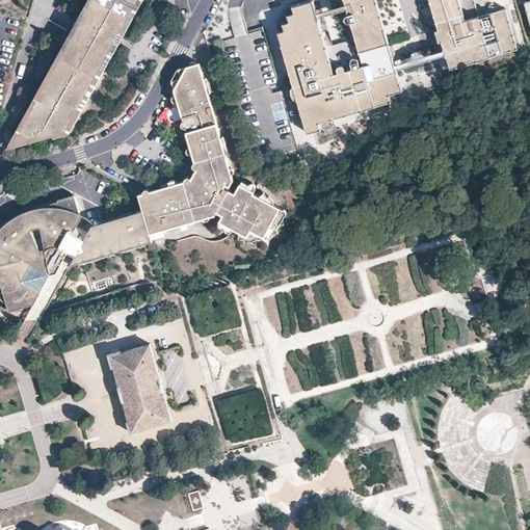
[(133,8),(138,0),(91,0),(90,4),(84,15),(88,17),(83,25),(80,23),(42,90),(46,93),(41,101),(37,100),(16,138),(20,141),(38,136),(41,136),(42,136),(42,139),(53,136),(65,132),(73,120),(69,118),(74,110),(77,111),(115,43),(111,41),(115,32),(118,34),(133,8)]
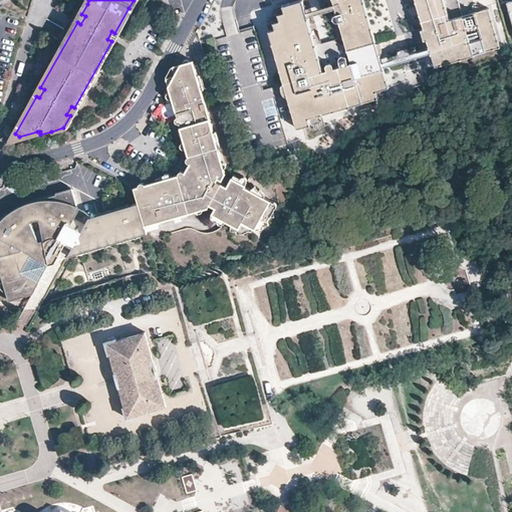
[(381,67),(379,60),(377,53),(380,52),(377,40),(374,41),(361,0),(330,0),(336,15),(335,15),(334,16),(333,18),(333,19),(334,21),(336,22),(338,22),(344,46),(341,47),(332,41),(325,43),(324,47),(319,45),(316,37),(312,39),(301,1),(275,8),(277,14),(271,16),(273,23),(265,25),(283,83),(279,85),(283,98),(287,97),(296,129),(309,124),(307,117),(377,96),(375,90),(388,87),(381,67)]
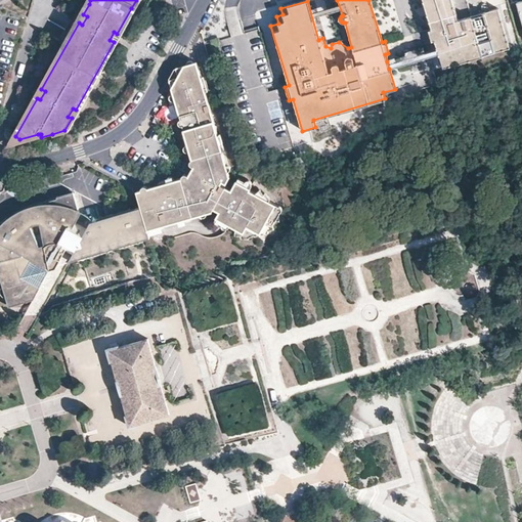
[(420,0),(428,29),(425,30),(429,41),(431,40),(433,48),(435,55),(439,70),(506,50),(494,10),(468,17),(463,0),(420,0)]
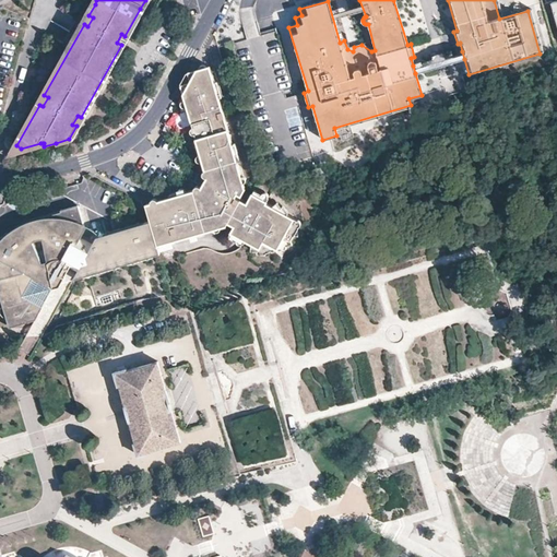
[(44,95),(84,24),(80,22),(40,94),(44,95)]
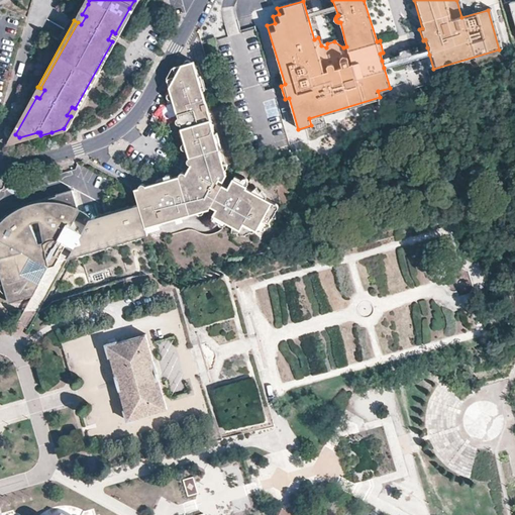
[(115,42),(112,41),(75,108),(78,110),(115,42)]
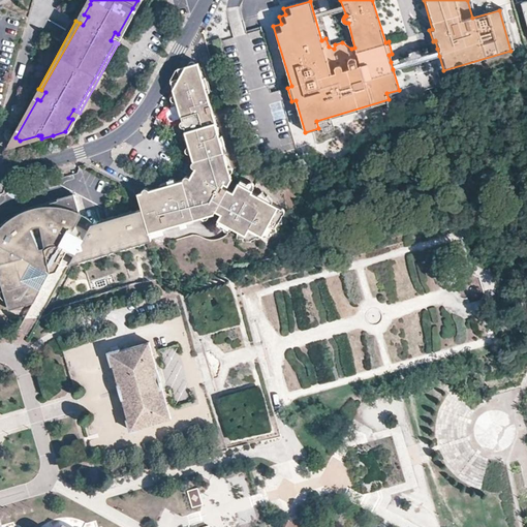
[(437,49),(410,57),(412,63),(439,56),(437,49)]
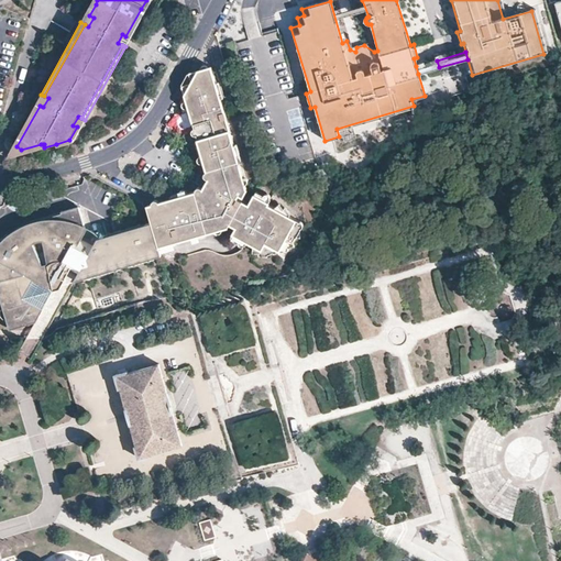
[(439,67),(437,61),(416,66),(418,74),(439,67)]
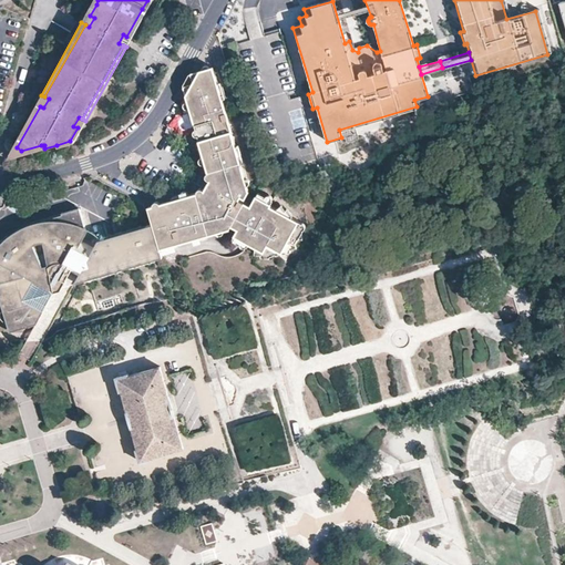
[(163,209),(173,246),(227,232),(228,229),(234,232),(233,235),(246,242),(244,246),(260,255),(265,248),(278,255),(295,224),(266,207),(267,205),(253,197),(247,207),(234,201),(236,197),(240,199),(245,192),(240,188),(243,185),(212,74),(201,78),(191,98),(198,124),(199,124),(204,140),(203,140),(215,186),(218,185),(219,191),(216,197),(213,197),(213,196),(180,206),(181,209),(173,213),(171,206),(163,209)]
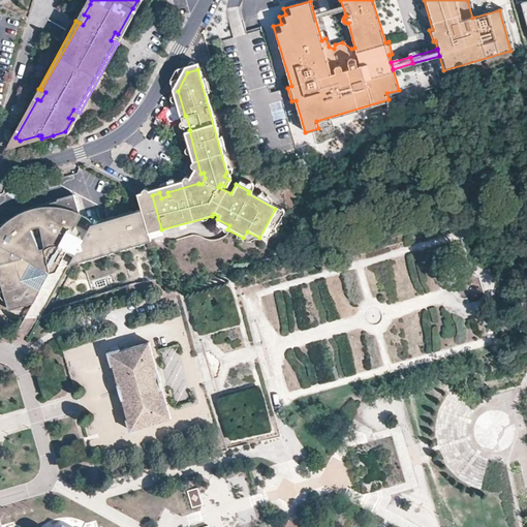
[(145,192),(135,194),(141,211),(147,235),(161,229),(152,195),(159,192),(161,198),(168,195),(167,192),(198,183),(198,184),(202,184),(205,178),(204,173),(200,174),(189,130),(190,130),(186,116),(185,116),(178,91),(187,72),(181,73),(172,91),(179,116),(180,118),(182,124),(183,128),(183,130),(184,132),(194,167),(188,179),(151,190),(145,192)]
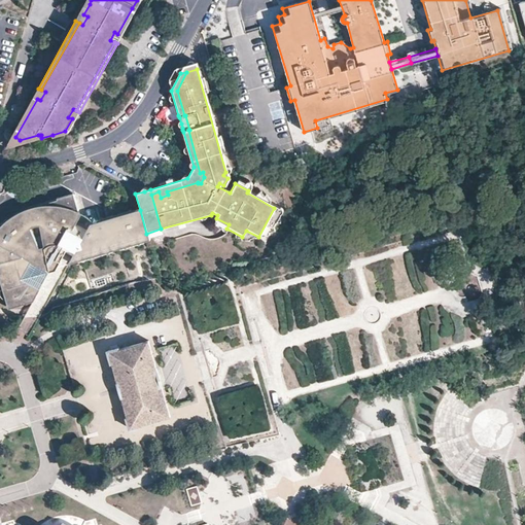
[(15,137),(37,99),(34,97),(5,148),(39,139),(38,135),(20,140),(15,137)]
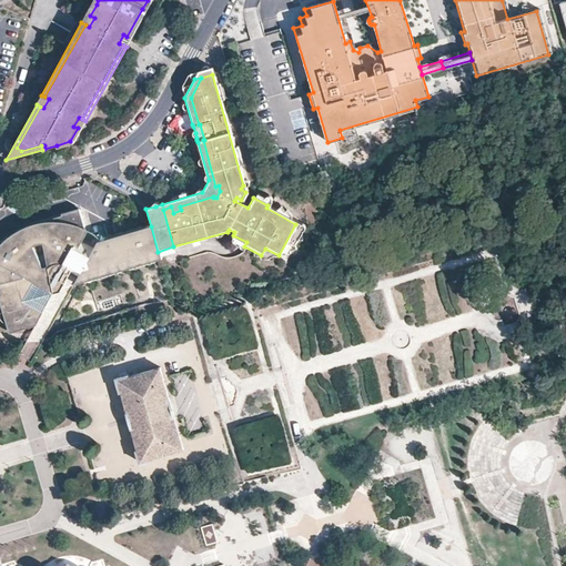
[(408,115),(394,119),(396,125),(410,121),(408,115)]
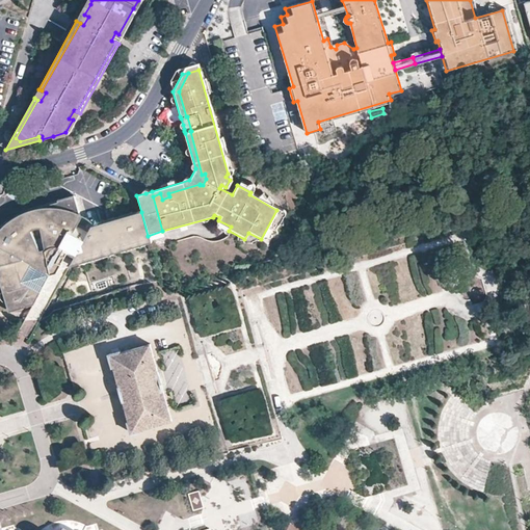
[(65,132),(53,136),(54,138),(69,135),(76,122),(73,120),(65,132)]
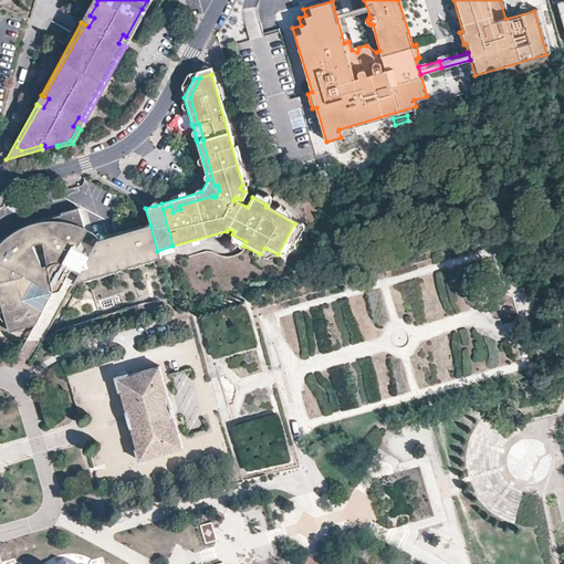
[(157,251),(150,226),(95,241),(91,249),(80,242),(85,233),(77,209),(31,223),(32,228),(29,229),(23,231),(18,235),(12,238),(8,241),(1,247),(0,248),(0,283),(8,309),(1,311),(0,311),(0,320),(1,321),(6,324),(10,326),(14,327),(18,327),(22,329),(23,327),(34,325),(54,289),(59,291),(71,268),(79,272),(72,285),(159,259),(157,251)]
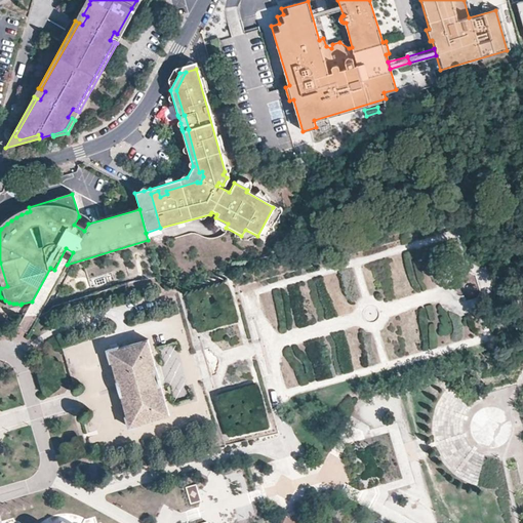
[(30,211),(29,207),(26,207),(24,208),(21,209),(16,212),(11,215),(6,218),(2,222),(0,224),(0,230),(1,229),(7,224),(11,220),(16,217),(22,214),(27,212),(30,211)]
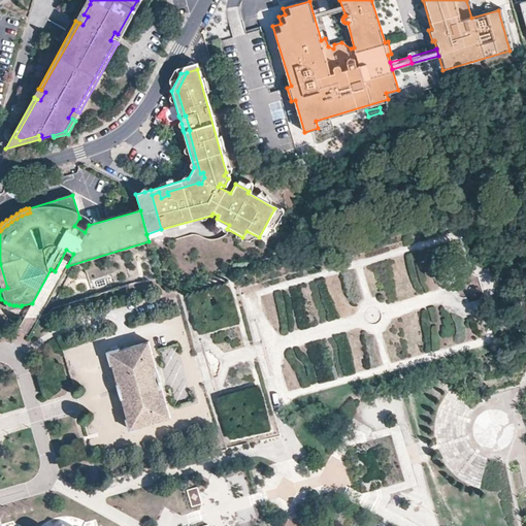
[(229,225),(217,219),(215,222),(227,229),(229,225)]
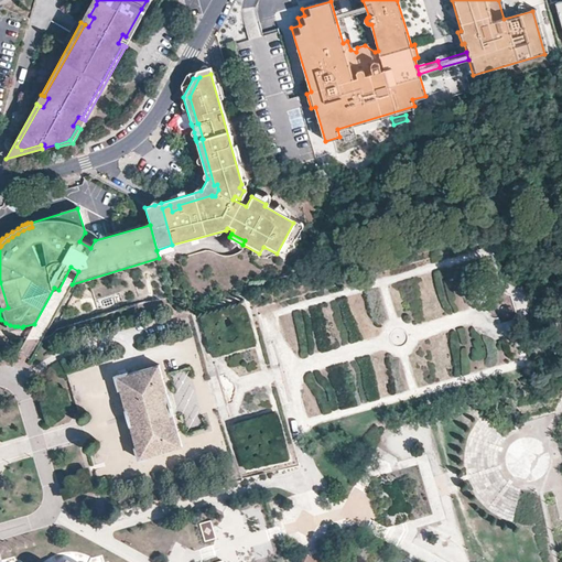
[(157,367),(114,378),(137,460),(180,447),(157,367)]
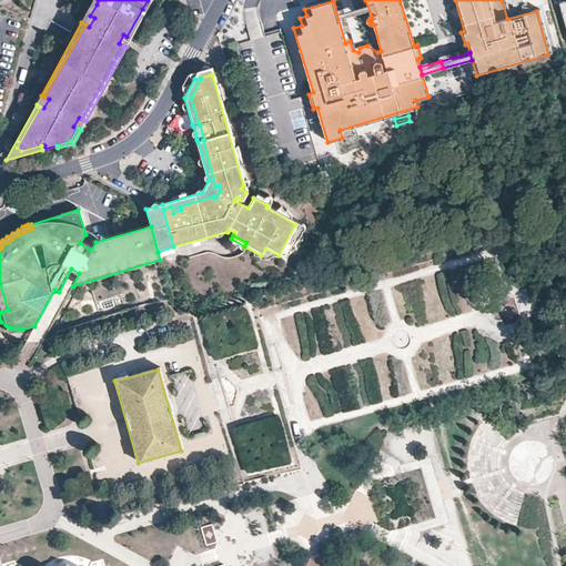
[(105,481),(97,483),(100,494),(109,492),(105,481)]
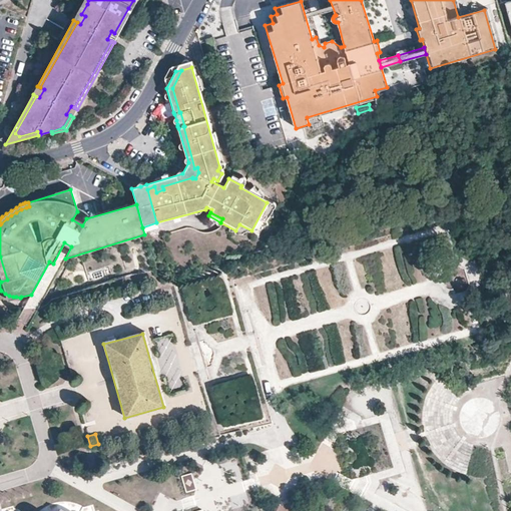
[(190,476),(180,478),(183,495),(193,493),(190,476)]
